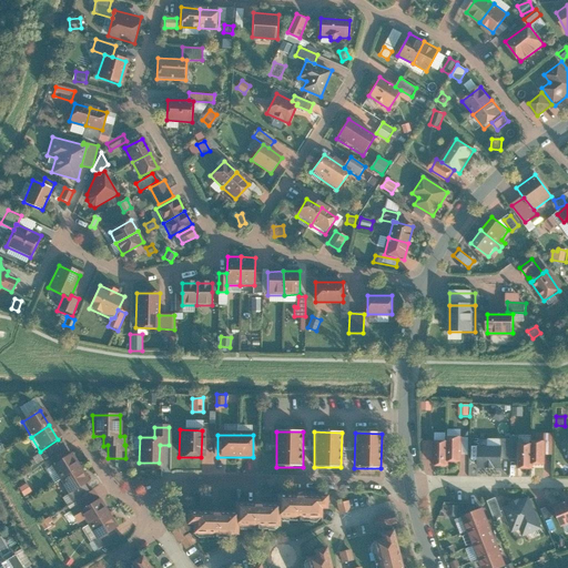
[(447,443),(447,465),(460,464),(460,438),(447,438),(447,443)]
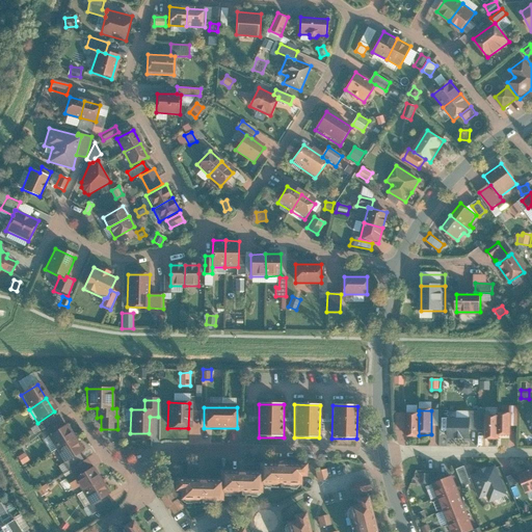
[(471,411),(471,420),(471,431),(480,430),(480,411),(471,411)]
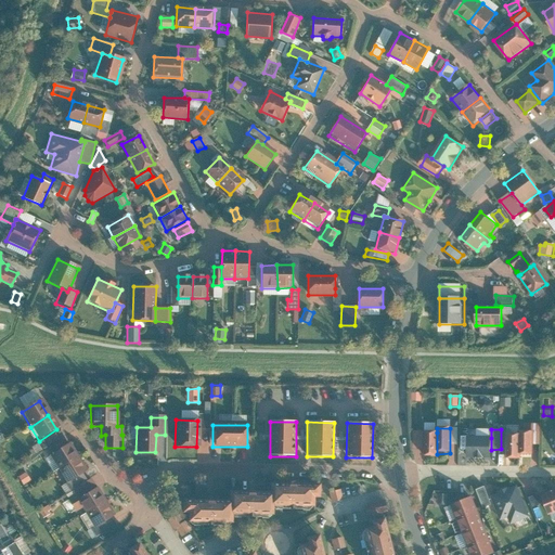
[(519,454),(531,454),(531,431),(519,431),(519,436),(519,454)]
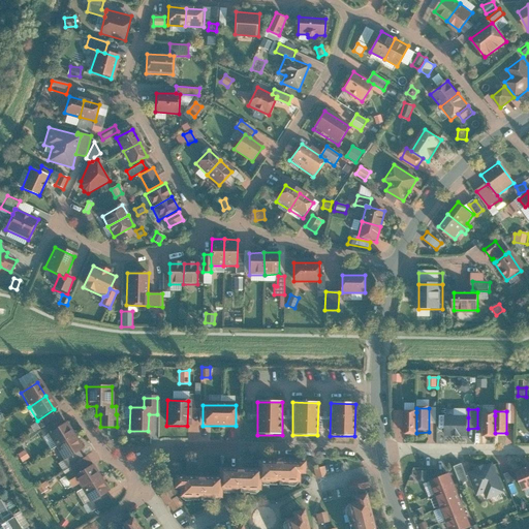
[(404,412),(405,436),(416,436),(416,433),(416,412),(404,412)]
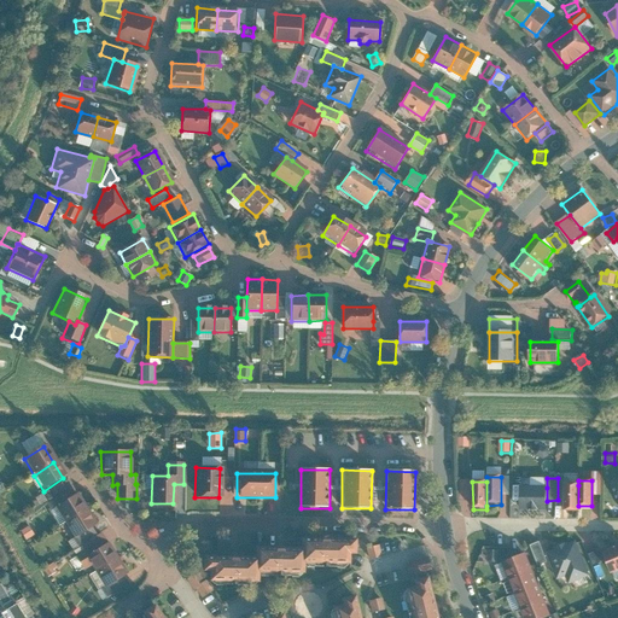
[(564,511),(578,511),(578,506),(578,485),(564,485),(564,511)]
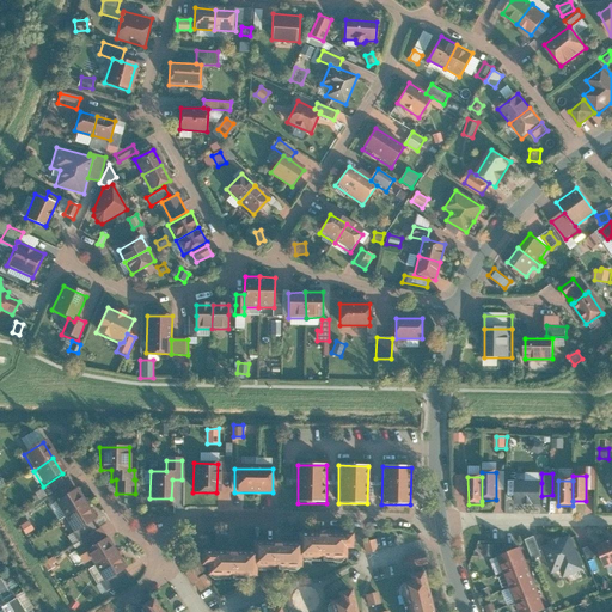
[(515,506),(542,506),(542,496),(542,483),(515,483),(515,506)]
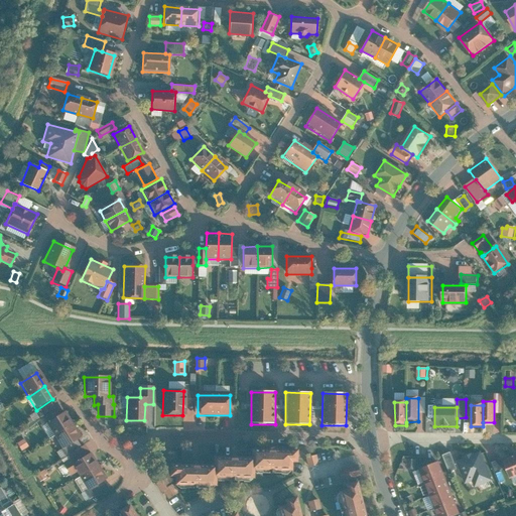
[(47,423),(55,436),(72,427),(63,414),(47,423)]
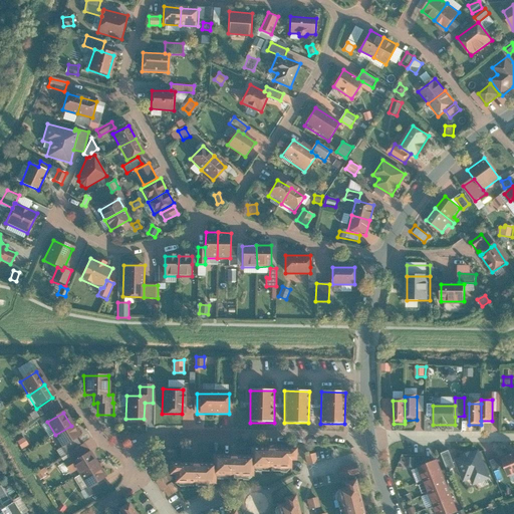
[(55,435),(63,448),(78,439),(71,426),(55,435)]
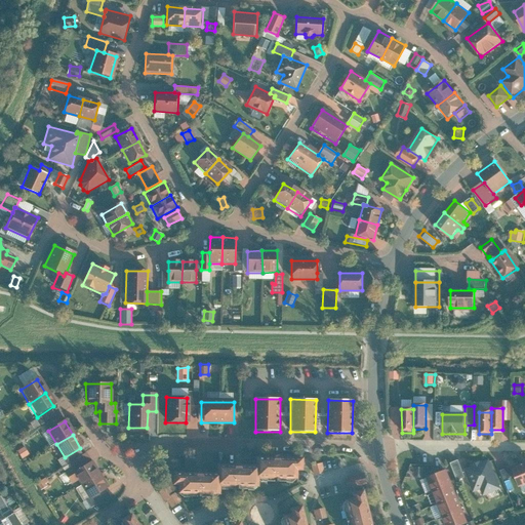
[(17,450),(22,457),(29,453),(25,446),(17,450)]
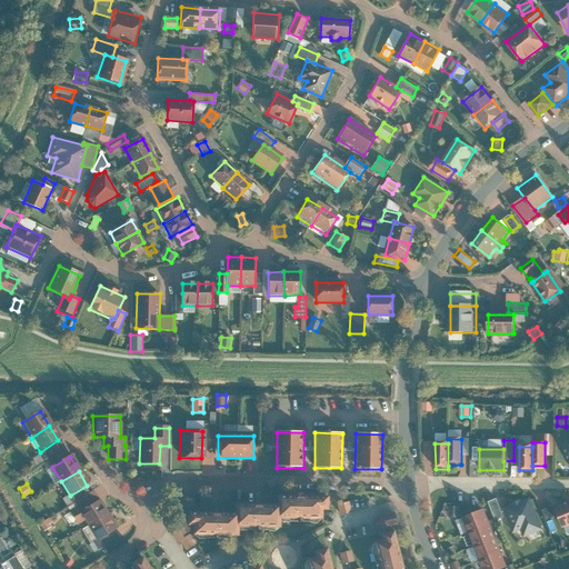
[(328,499),(280,498),(280,507),(279,518),(321,518),(321,510),(328,510),(328,499)]
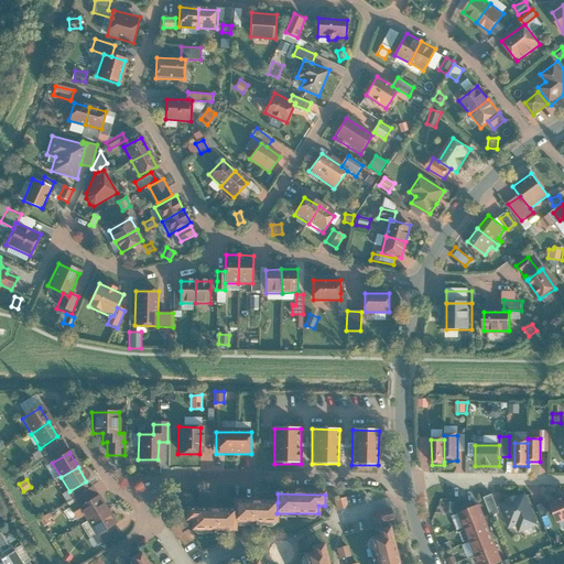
[(500,513),(492,496),(485,499),(492,517),(500,513)]
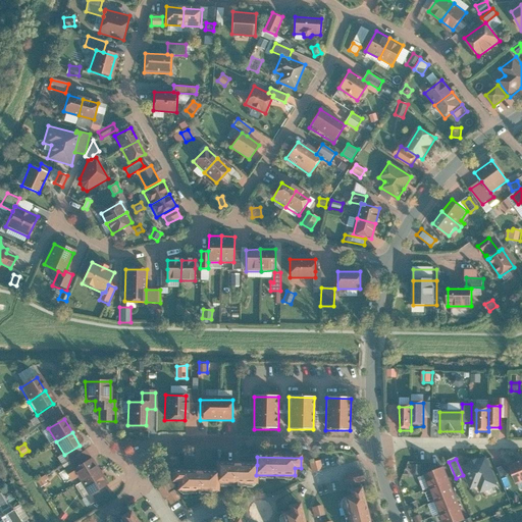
[(319,460),(309,463),(311,472),(311,473),(321,470),(319,460)]
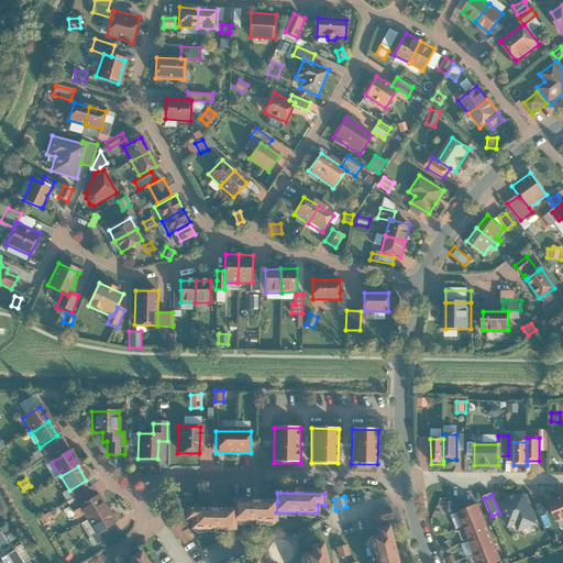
[(534,523),(525,496),(499,506),(506,526),(514,523),(517,530),(534,523)]
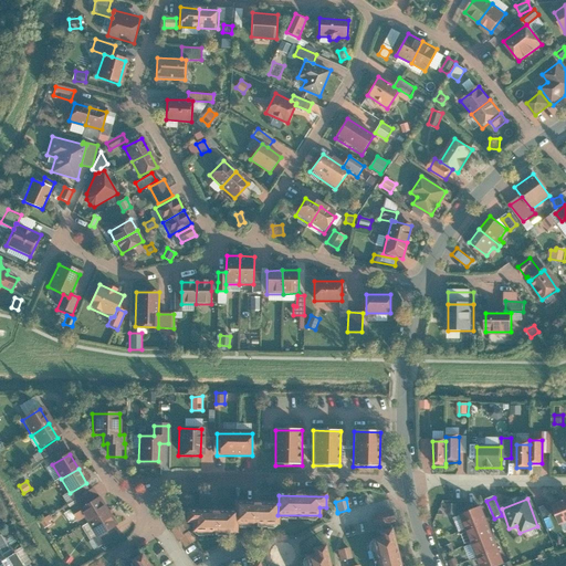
[(80,509),(88,523),(105,514),(96,500),(80,509)]
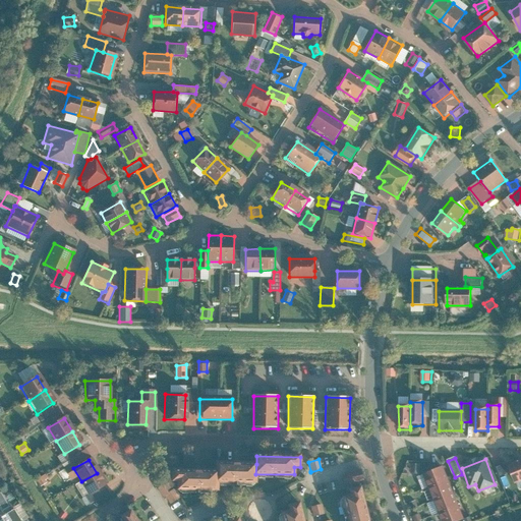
[(514,481),(520,478),(520,460),(508,465),(514,481)]
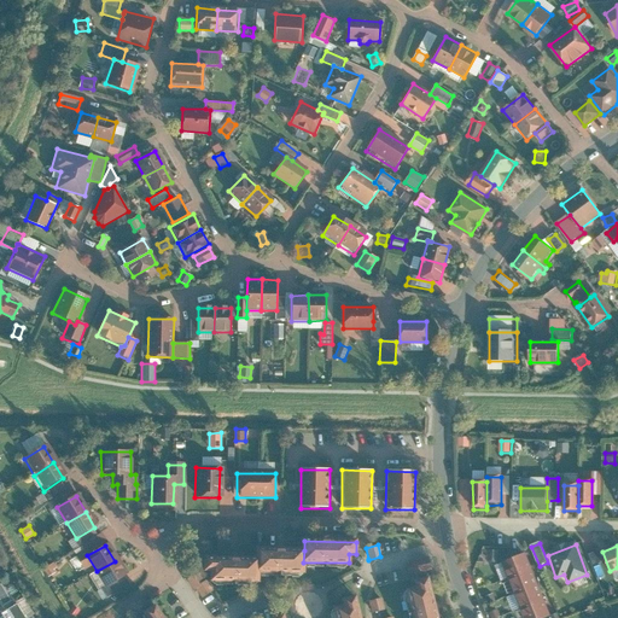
[(304,551),(257,549),(257,559),(257,569),(303,570),(303,563),(304,551)]
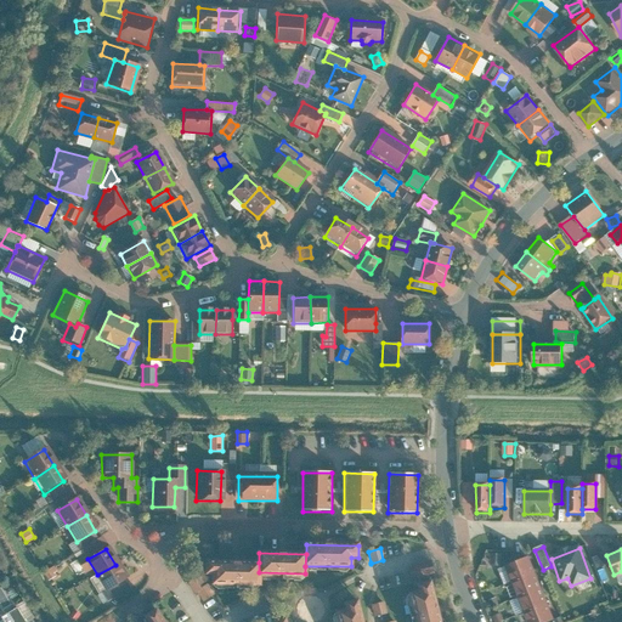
[(502,555),(492,554),(492,566),(502,566),(502,555)]
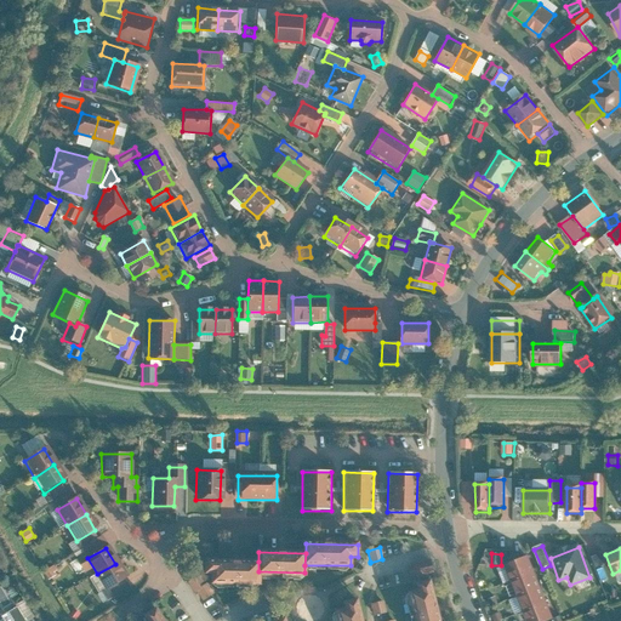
[(417,562),(417,563),(419,568),(421,568),(422,574),(432,571),(429,559),(417,562)]
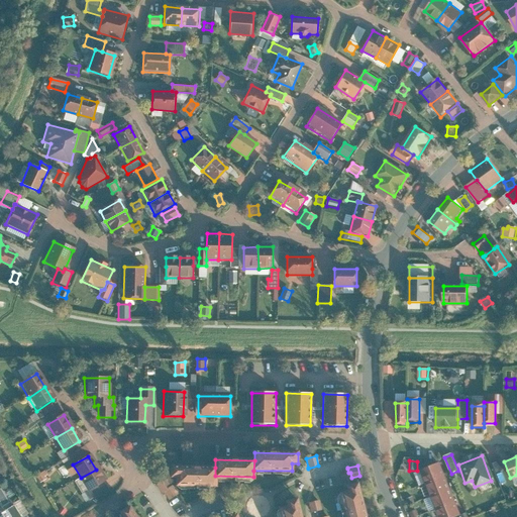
[(428,485),(446,479),(442,466),(423,473),(428,485)]
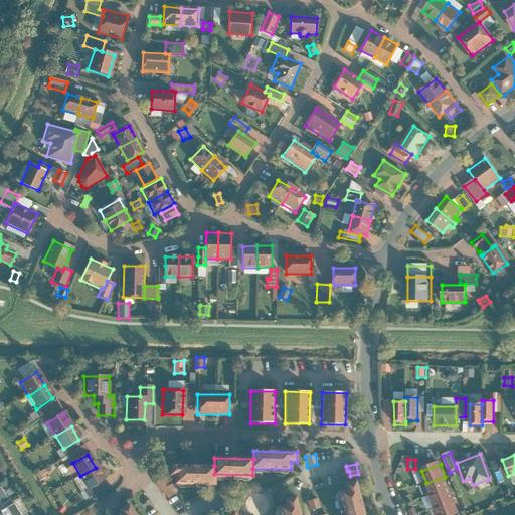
[(214,474),(214,466),(172,466),(172,472),(178,472),(177,484),(214,485),(214,474)]
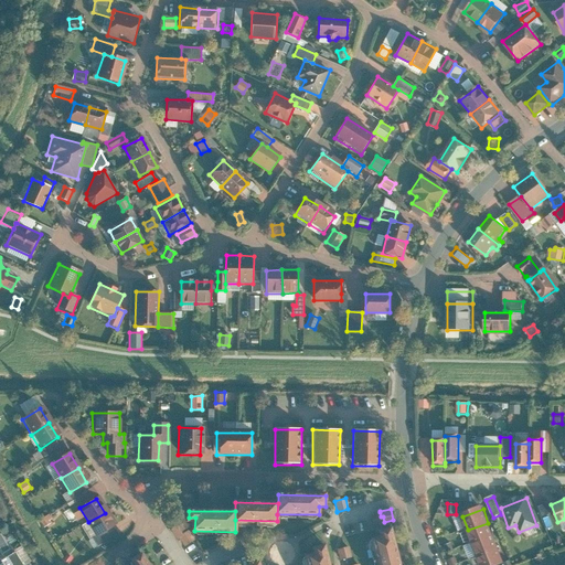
[(375,513),(371,514),(373,526),(384,524),(384,522),(383,516),(381,516),(380,512),(375,513)]
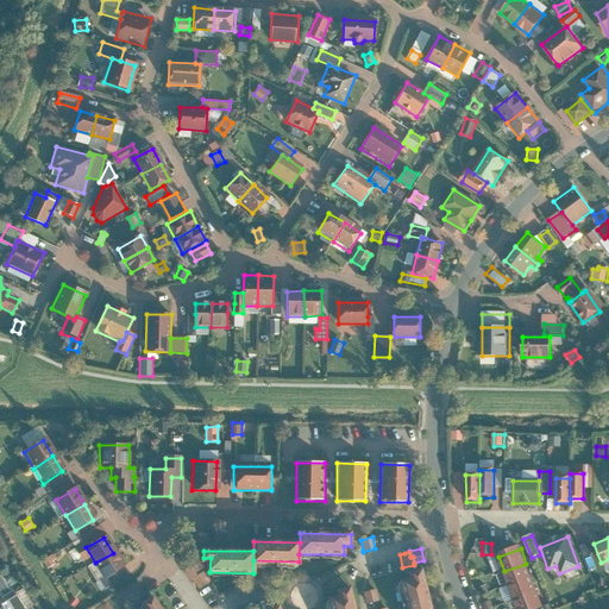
[(95,563),(105,579),(123,569),(113,553),(95,563)]
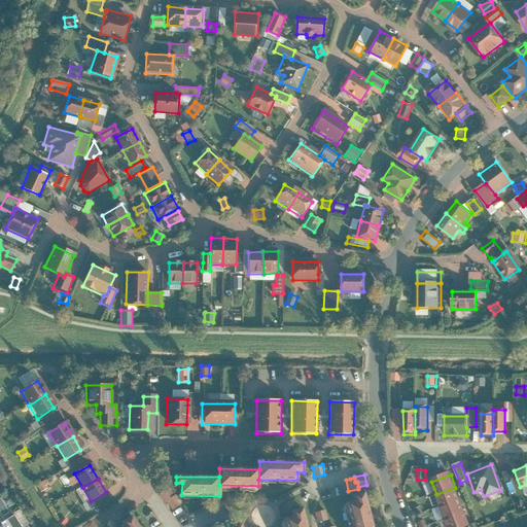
[(37,484),(40,490),(48,486),(45,480),(37,484)]
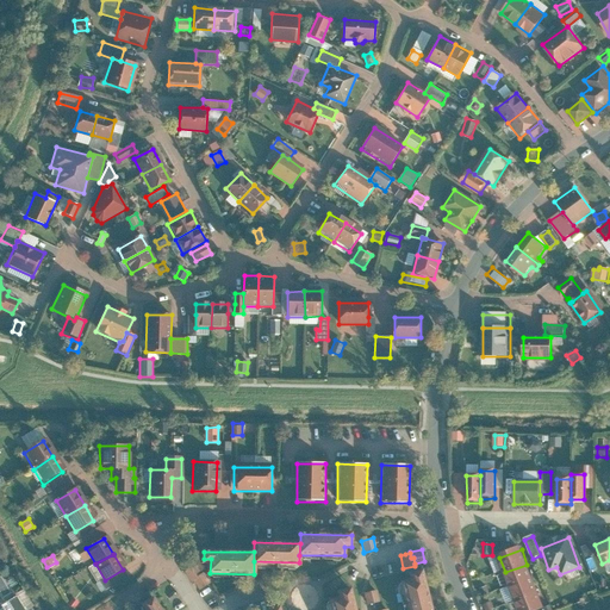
[(510,587),(533,579),(527,565),(505,572),(510,587)]
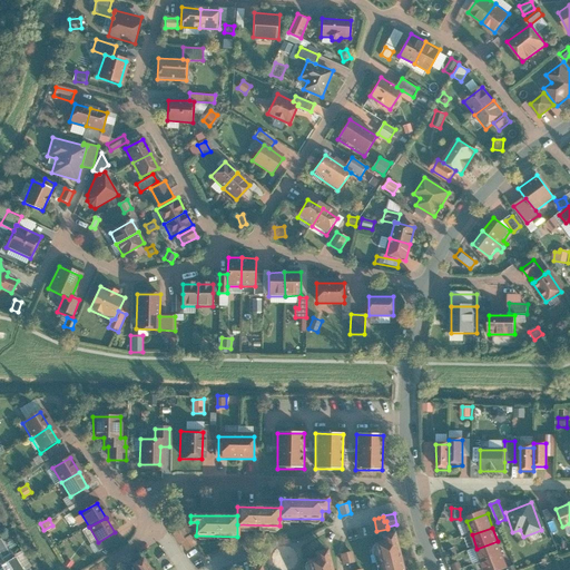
[(183,540),(187,537),(182,529),(172,534),(175,540),(177,544),(179,543),(183,541),(183,540)]
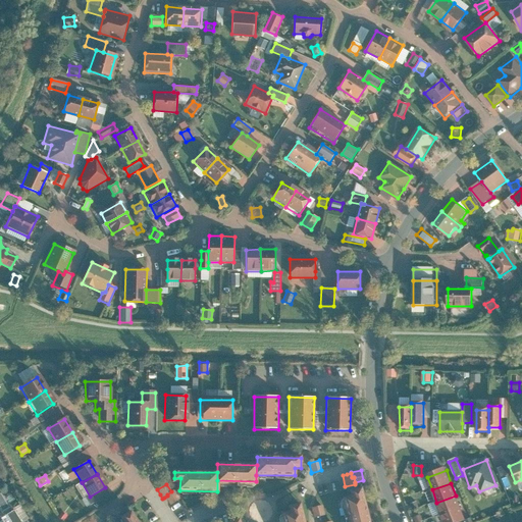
[(370,521),(368,511),(361,484),(351,486),(353,491),(344,494),(351,521),(370,521)]
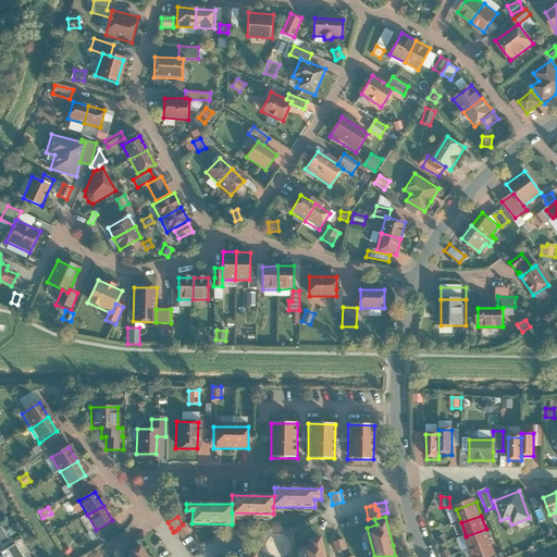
[(175,531),(181,540),(189,534),(190,533),(184,523),(183,524),(178,528),(178,529),(175,531)]
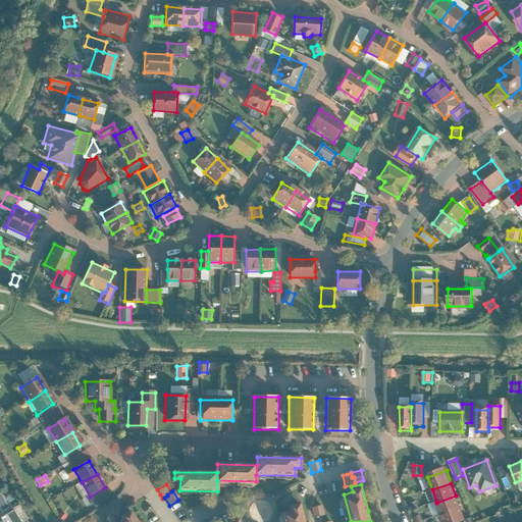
[(441,516),(461,509),(456,496),(436,503),(441,516)]
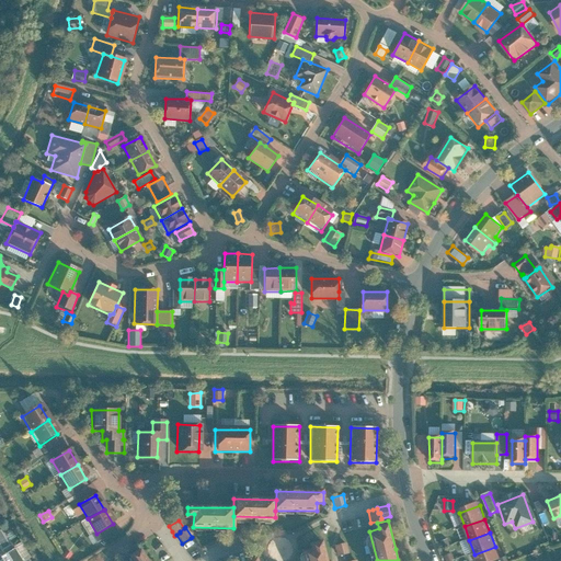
[(335,545),(338,556),(347,553),(345,542),(335,545)]
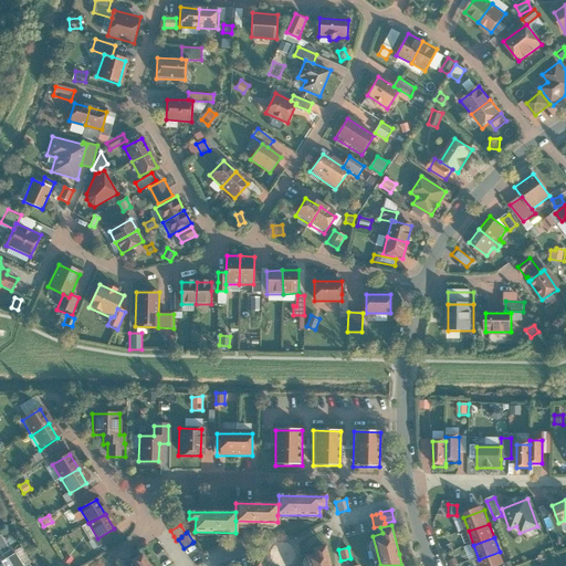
[(329,565),(326,548),(315,552),(317,557),(307,559),(308,565),(329,565)]
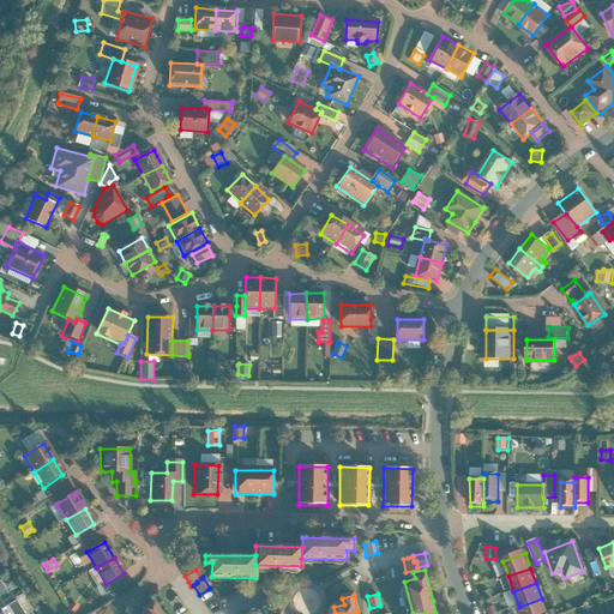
[(522,613),(546,613),(547,613),(542,599),(519,607),(522,613)]
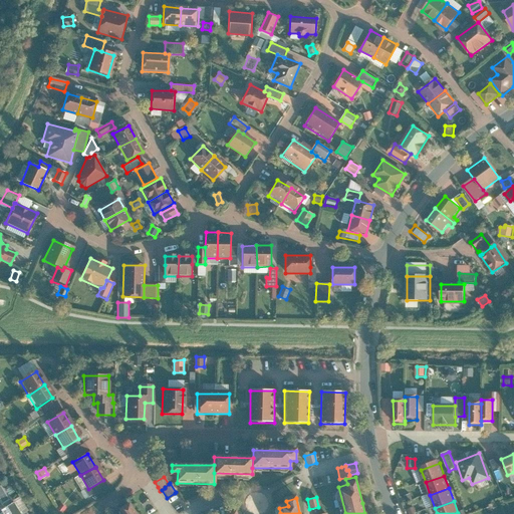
[(19,513),(20,513),(13,502),(7,505),(12,513),(19,513)]
